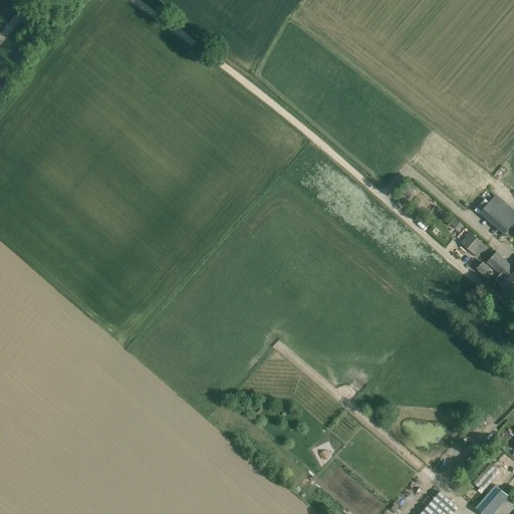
[(417,188),(411,183),(401,195),(405,199),(408,196),(410,197),(417,188)]
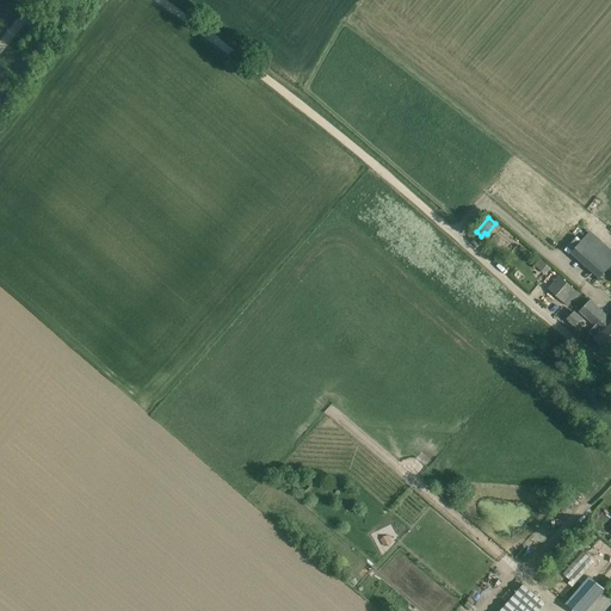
[(600,277),(610,264),(610,255),(593,240),(578,258),(600,277)]
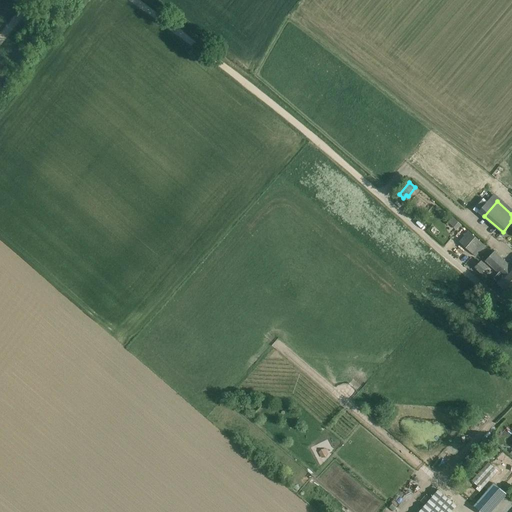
[(454,216),(449,221),(458,229),(463,224),(454,216)]
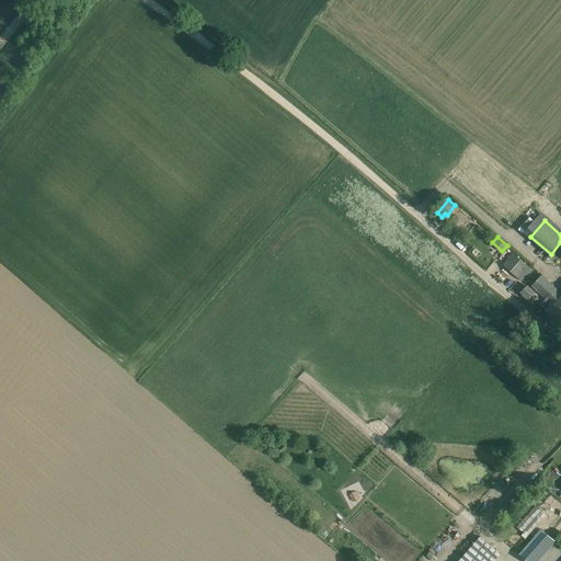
[(517,277),(527,266),(514,254),(503,265),(517,277)]
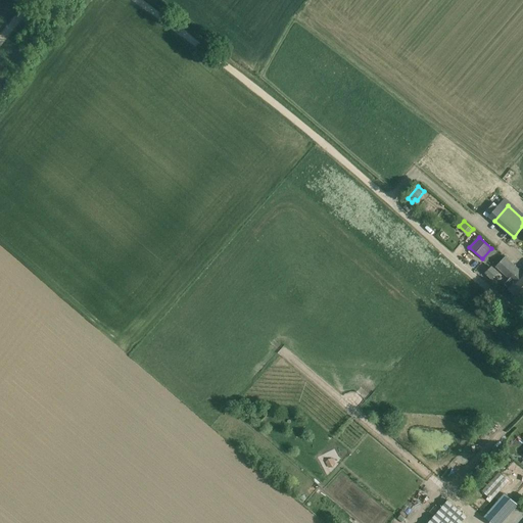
[(495,267),(509,279),(510,280),(512,277),(516,281),(521,275),(522,276),(522,273),(522,274),(505,256),(495,267)]
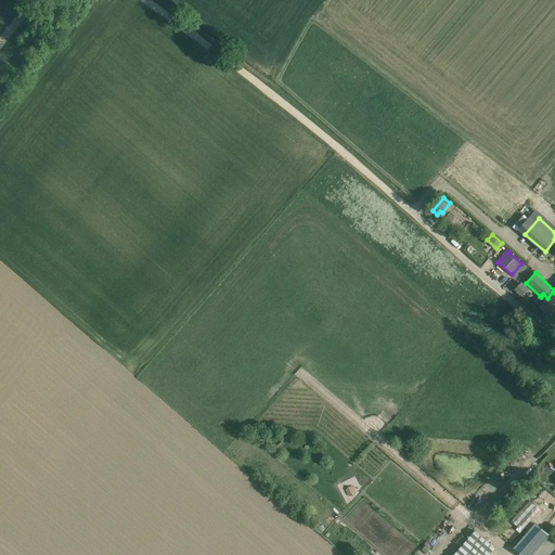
[(528,288),(523,284),(520,284),(515,288),(516,292),(520,296),(528,288)]
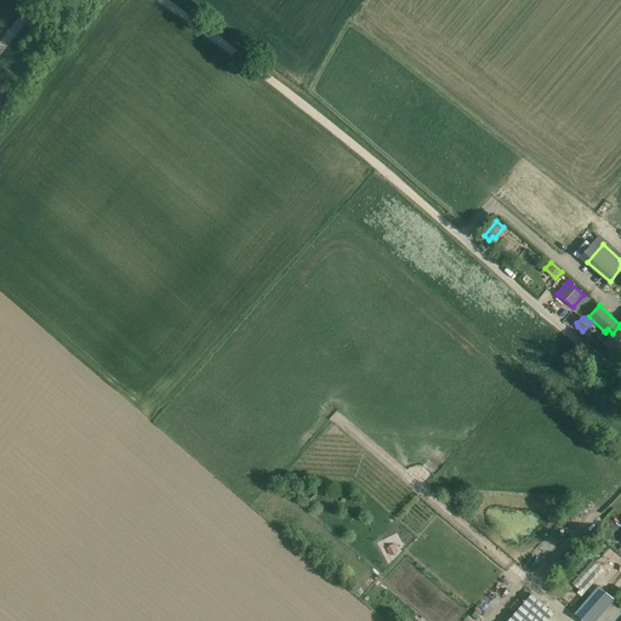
[(605,332),(604,331),(599,337),(604,343),(603,343),(619,358),(620,354),(620,328),(619,326),(613,334),(608,329),(605,332)]
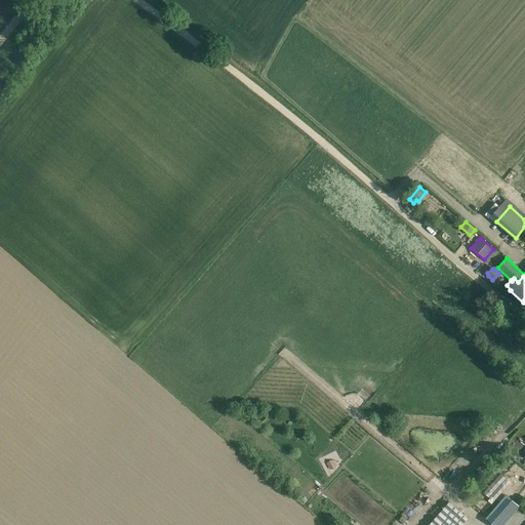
[(334,459),(327,462),(330,470),(337,467),(334,459)]
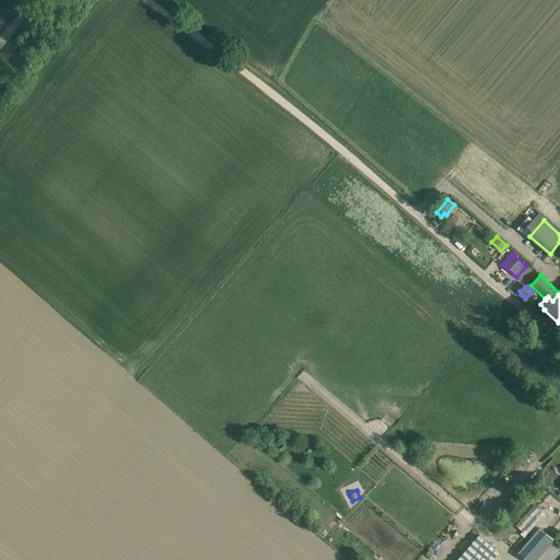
[(534,505),(516,526),(522,532),(523,532),(527,536),(545,515),(534,505)]
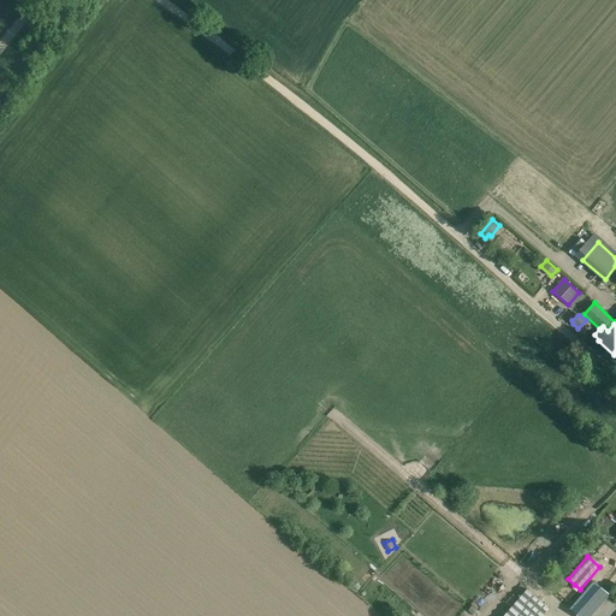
[(593,581),(570,609),(578,615),(590,615),(610,594),(594,581),(593,581)]
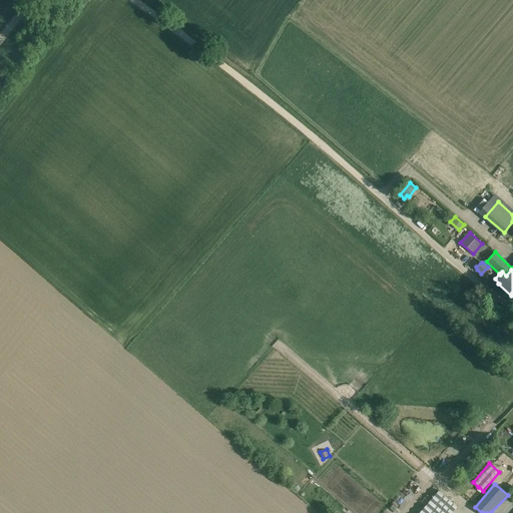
[(440,491),(420,512),(452,512),(458,507),(440,491)]
